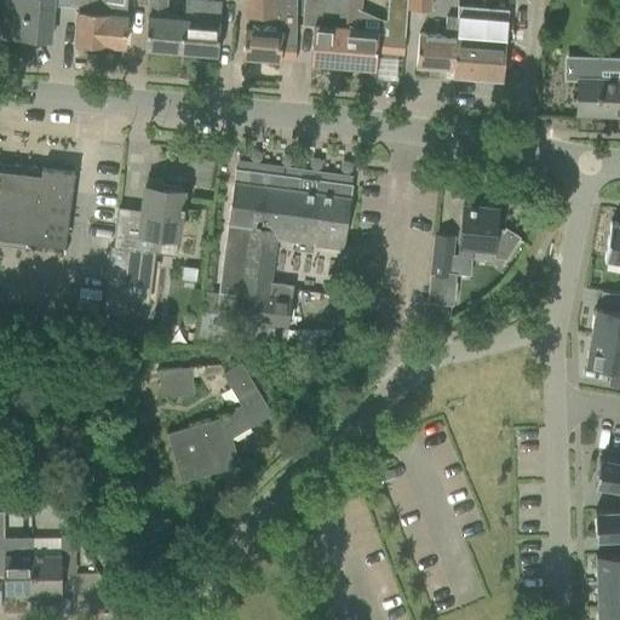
[(19,39),(50,41),(52,6),(65,6),(64,0),(6,0),(4,35),(19,36),(19,39)]
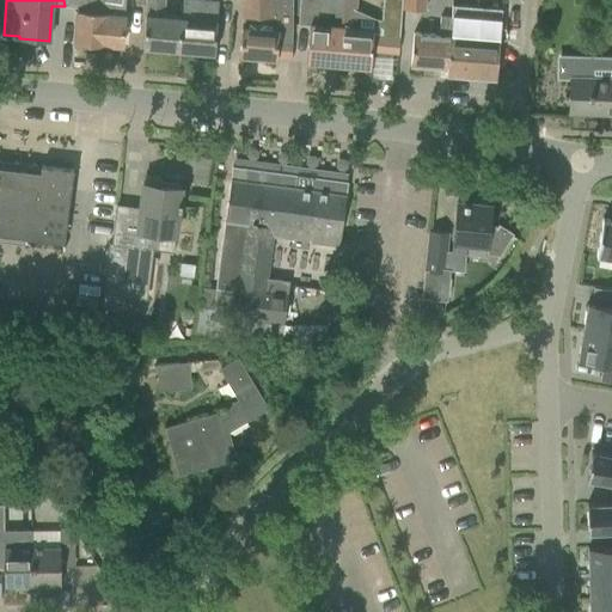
[(63,0),(65,6),(77,7),(74,43),(122,47),(124,10),(104,8),(104,14),(89,13),(90,0),(63,0)]
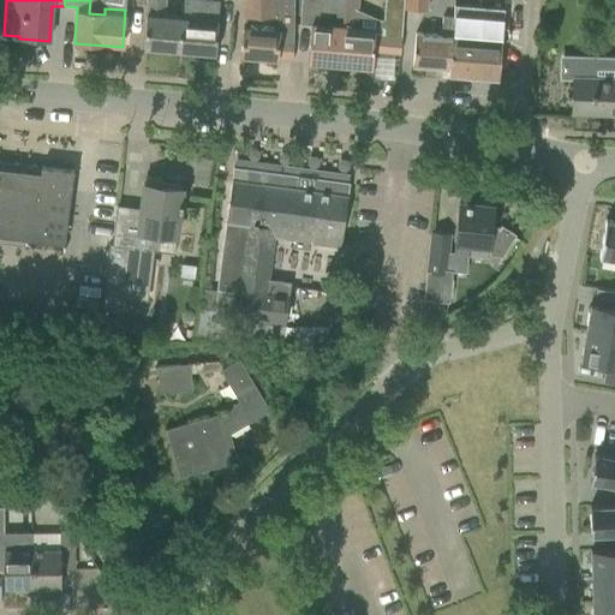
[(143,49),(179,52),(181,19),(162,18),(163,0),(147,0),(147,17),(145,17),(143,49)]
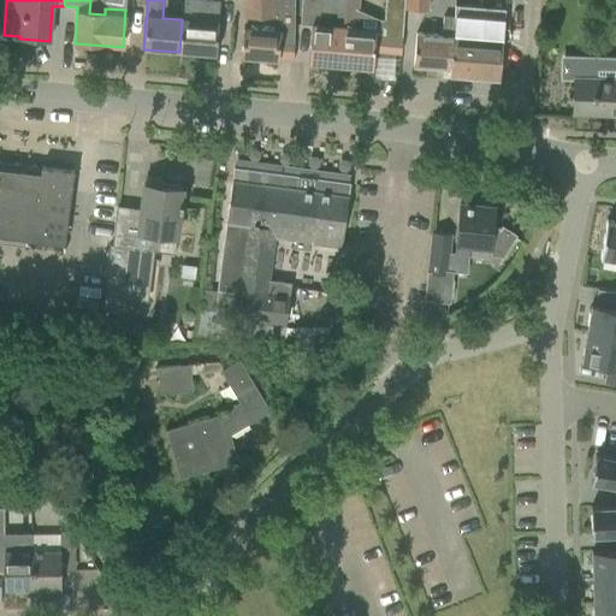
[(294,18),(292,0),(244,0),(246,17),(246,28),(243,28),(241,58),(292,61),(294,18)]
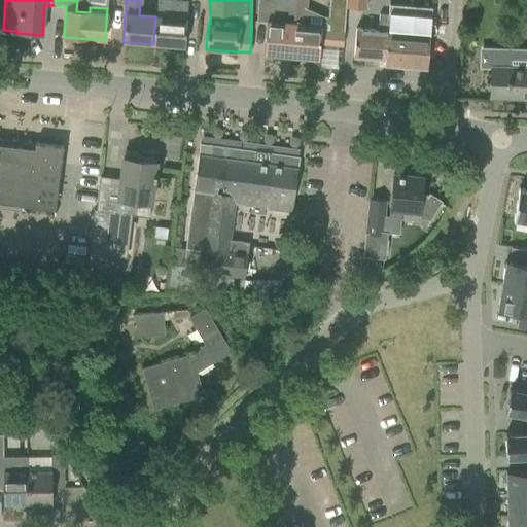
[(257,0),(256,23),(266,23),(266,33),(264,54),(291,56),(295,0),(257,0)]
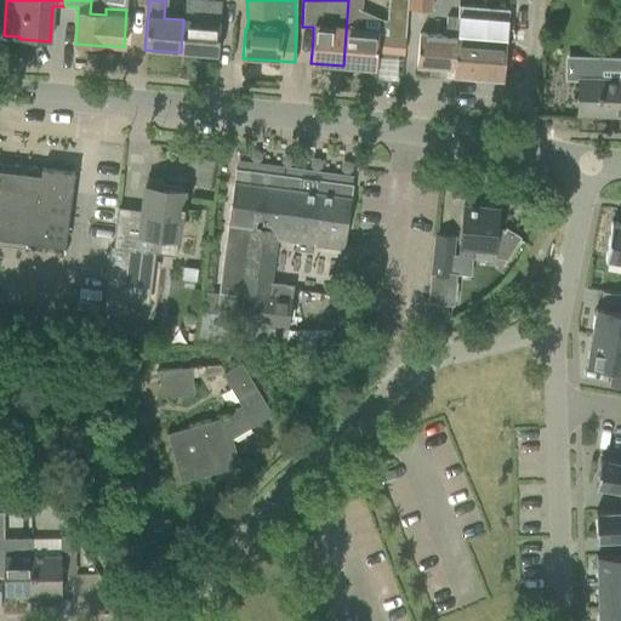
[(348,0),(343,66),(375,69),(376,52),(404,55),(406,10),(406,0),(388,0),(387,23),(382,22),(382,21),(360,10),(360,0),(348,0)]
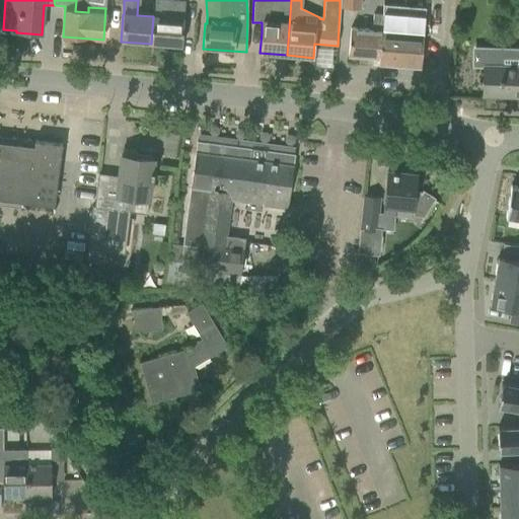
[(340,0),(340,8),(360,9),(360,0),(340,0)]
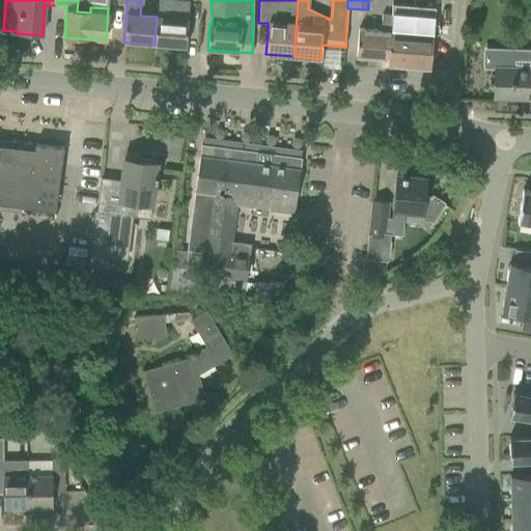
[(157,17),(155,45),(186,48),(188,20),(189,3),(158,1),(157,17)]
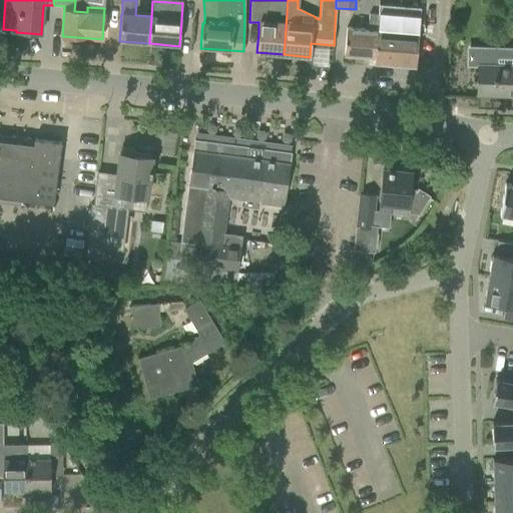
[(346,28),(344,56),(374,58),(374,62),(415,65),(420,8),(379,5),(378,16),(369,15),(368,30),(346,28)]
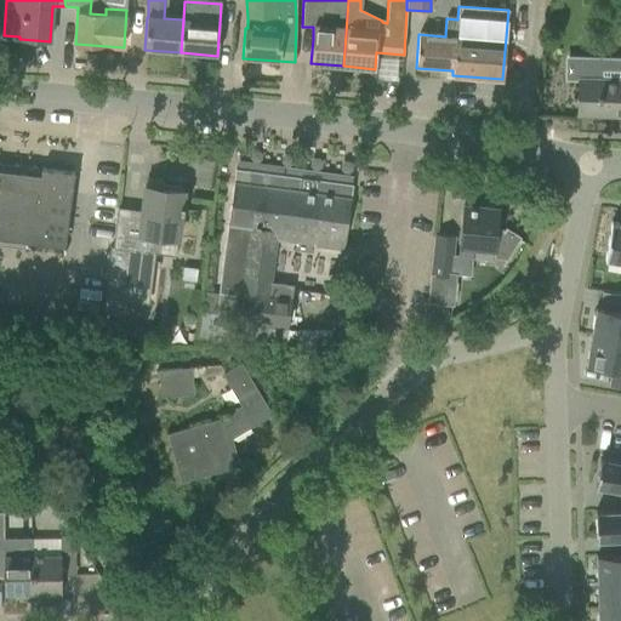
[(577,115),(620,115),(620,78),(579,78),(577,115)]
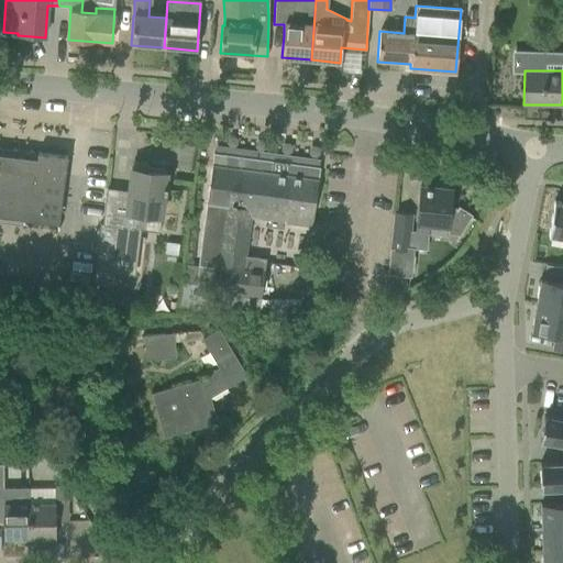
[(0,222),(58,230),(67,156),(0,148),(0,222)]
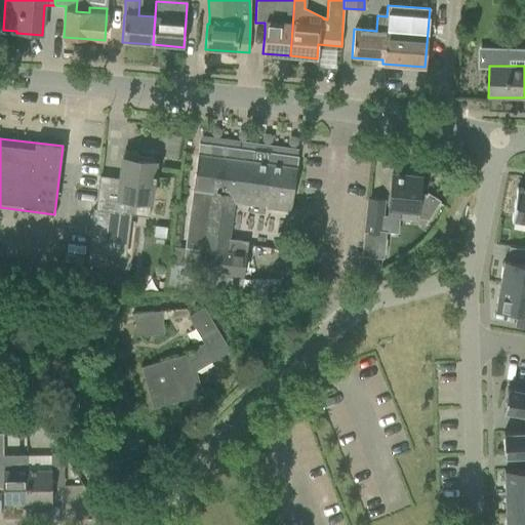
[(184,255),(182,271),(194,273),(241,279),(246,242),(229,239),(234,203),(249,205),(248,211),(261,213),(263,213),(264,208),(290,211),(294,177),(297,157),(261,152),(209,145),(199,144),(184,255)]
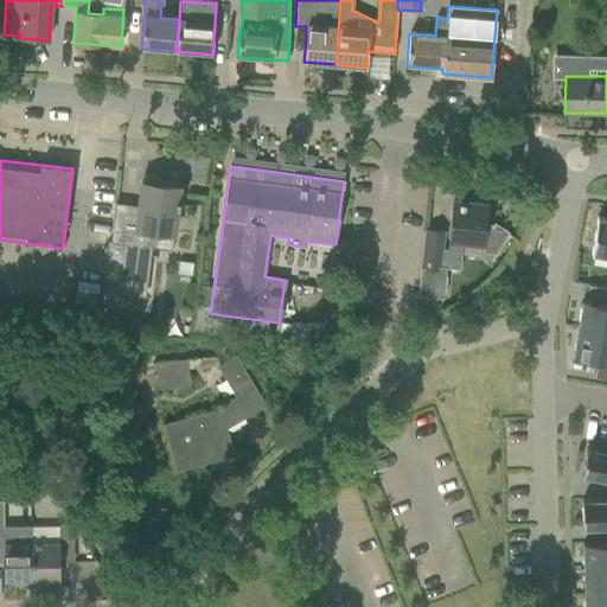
[(110,244),(151,249),(152,232),(173,235),(179,186),(141,181),(138,215),(114,212),(110,244)]
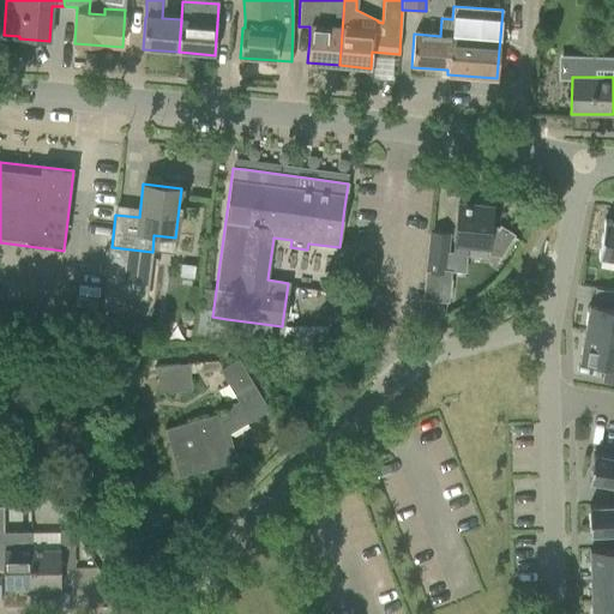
[(420,329),(422,329),(435,324),(438,323),(437,320),(445,314),(449,272),(461,272),(463,246),(489,248),(501,256),(513,235),(499,226),(497,229),(491,228),(493,208),(457,204),(452,253),(446,252),(449,234),(431,232),(427,272),(425,271),(420,329)]
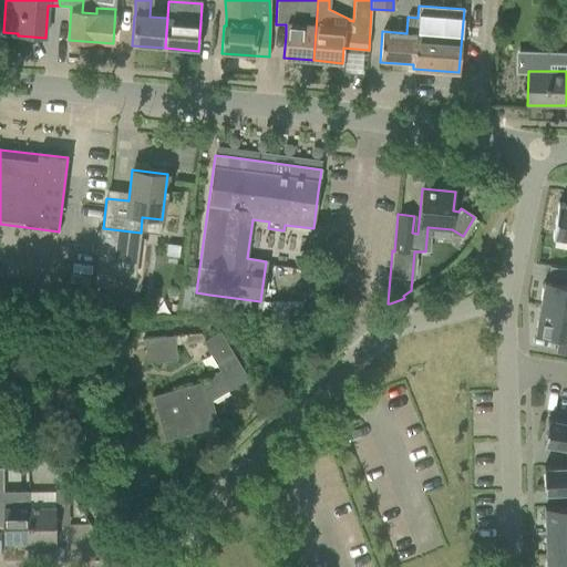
[(566,204),(558,203),(552,238),(566,240),(566,204)]
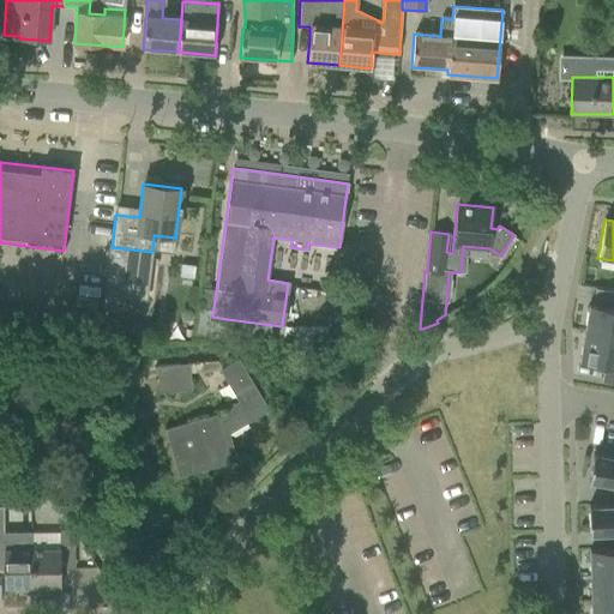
[(587,315),(584,332),(597,335),(613,337),(613,306),(613,308),(589,305),(587,315)]
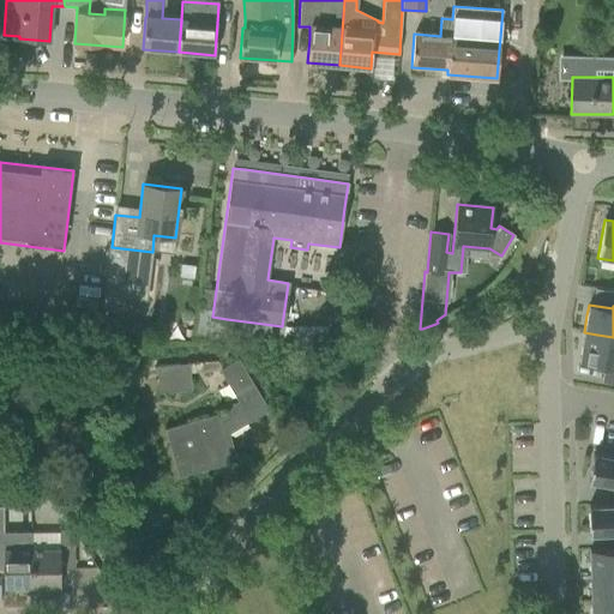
[(584,332),(579,360),(605,365),(602,380),(613,383),(613,337),(597,335),(584,332)]
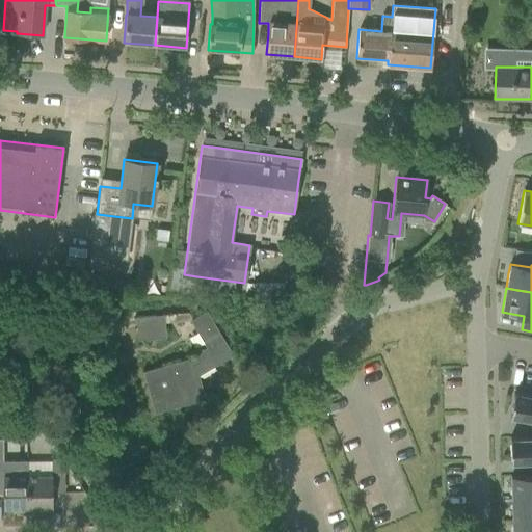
[(185,360),(142,372),(154,414),(196,401),(190,380),(233,355),(206,311),(190,320),(206,347),(185,360)]
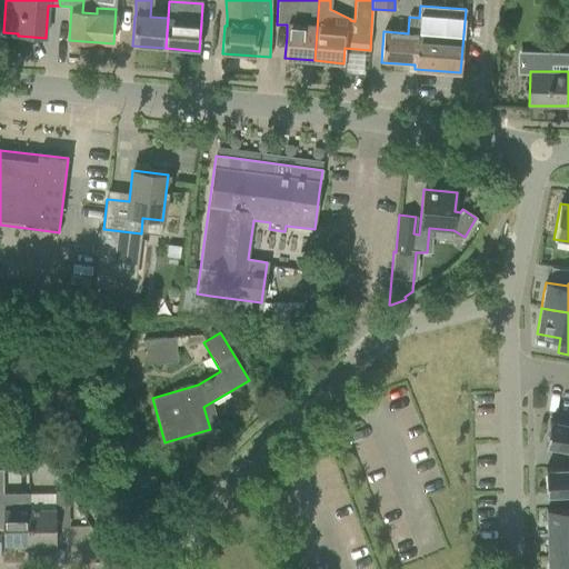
[(145,340),(147,365),(178,362),(176,338),(145,340)]
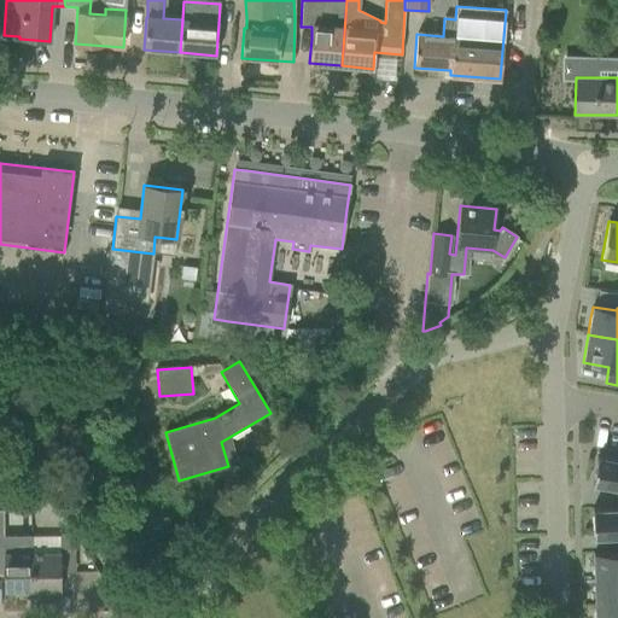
[(617,459),(596,455),(592,485),(617,489),(617,459)]
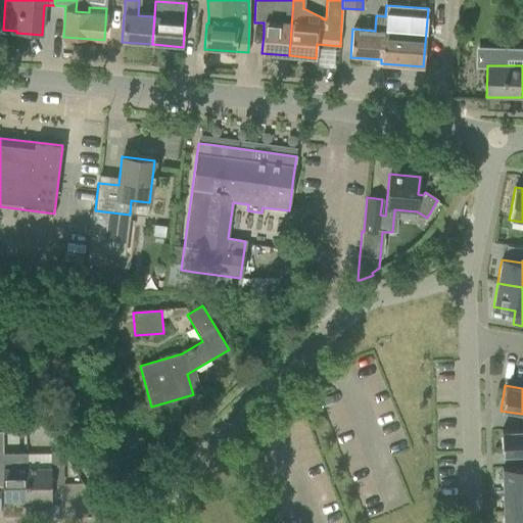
[(522,430),(501,430),(502,456),(522,455),(522,430)]
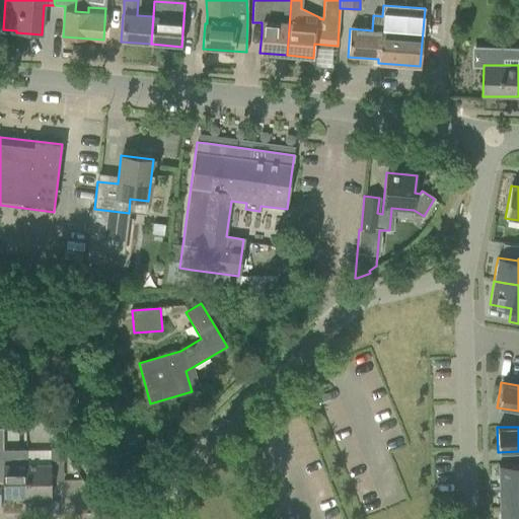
[(51,450),(51,460),(63,459),(63,449),(51,450)]
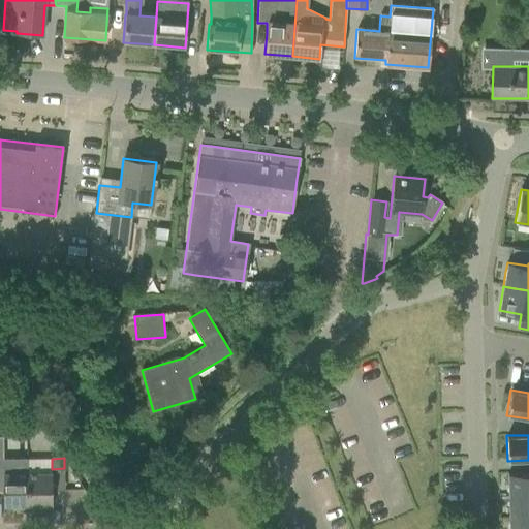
[(0,459),(0,479),(3,480),(3,506),(14,506),(14,511),(27,511),(26,473),(26,460),(0,459)]
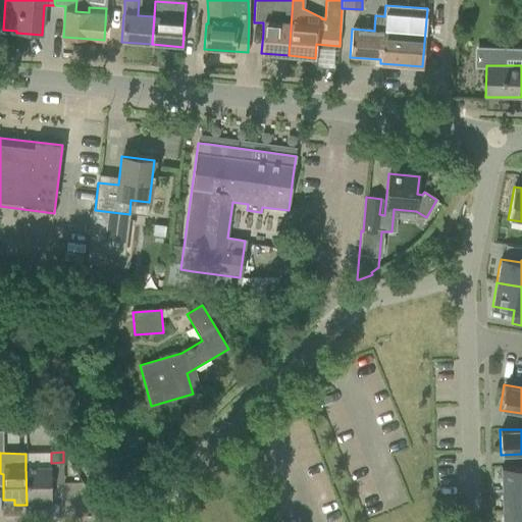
[(521,466),(502,467),(502,489),(521,487),(521,466)]
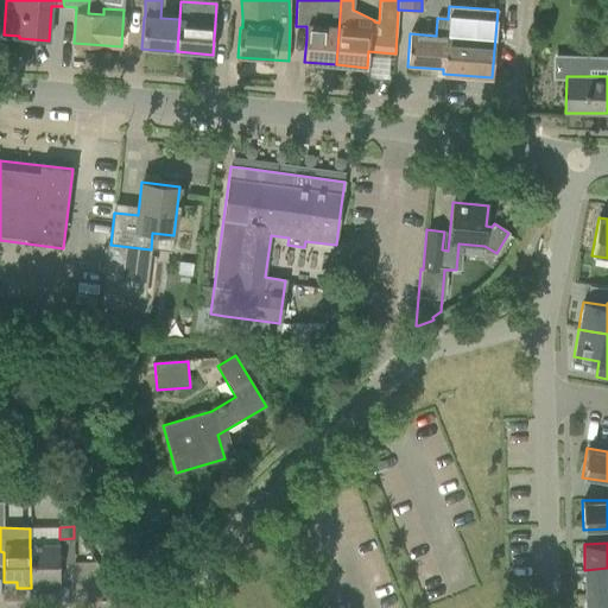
[(58,544),(30,544),(31,588),(45,588),(46,581),(59,581),(58,544)]
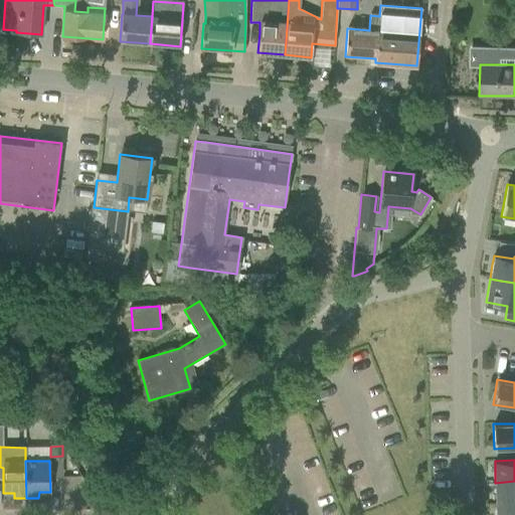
[(514,481),(495,483),(496,506),(514,505),(514,481)]
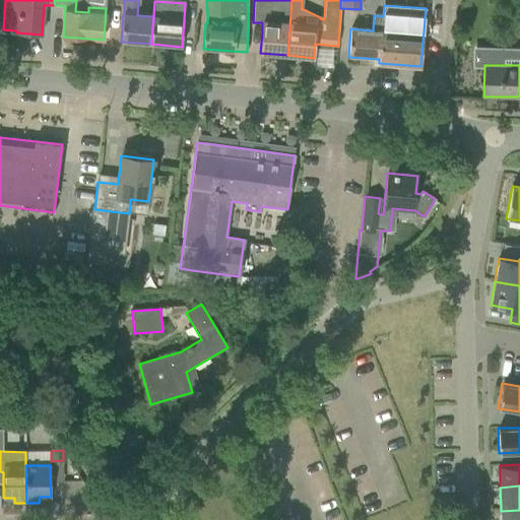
[(519,519),(519,510),(501,511),(501,519),(519,519)]
